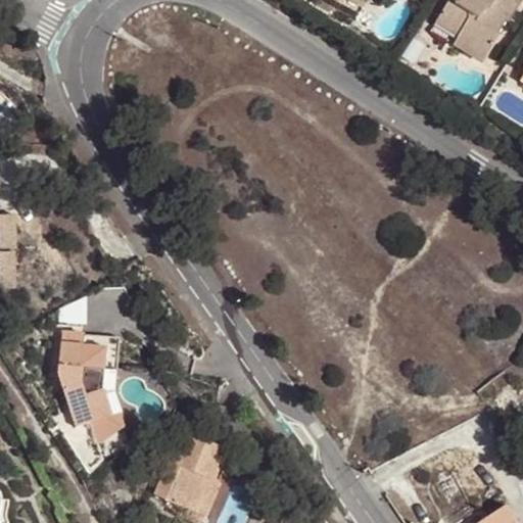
[(449,0),(440,16),(463,30),(459,37),(458,39),(487,57),(501,35),(497,33),(506,20),(509,22),(521,0),(449,0)]
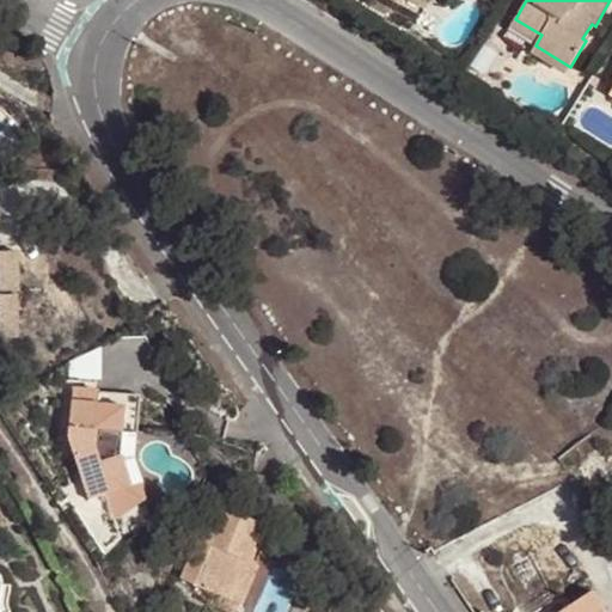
[(542,35),(515,19),(510,28),(537,43),(542,35)]
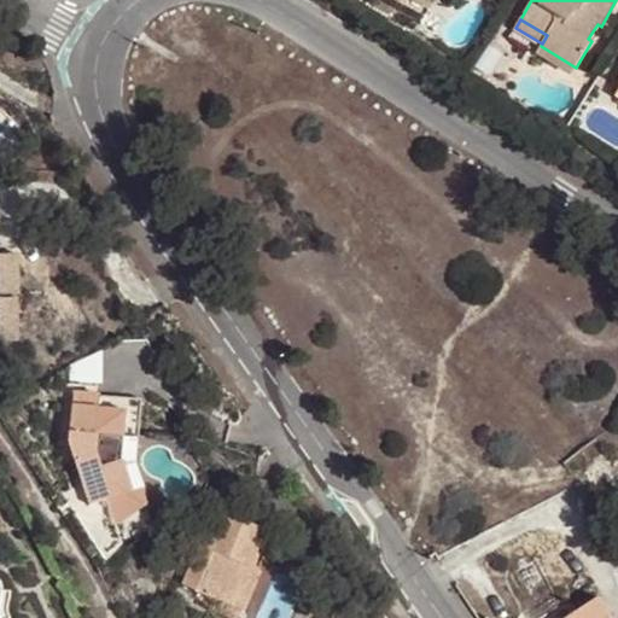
[(576,68),(541,46),(536,53),(572,75),(576,68)]
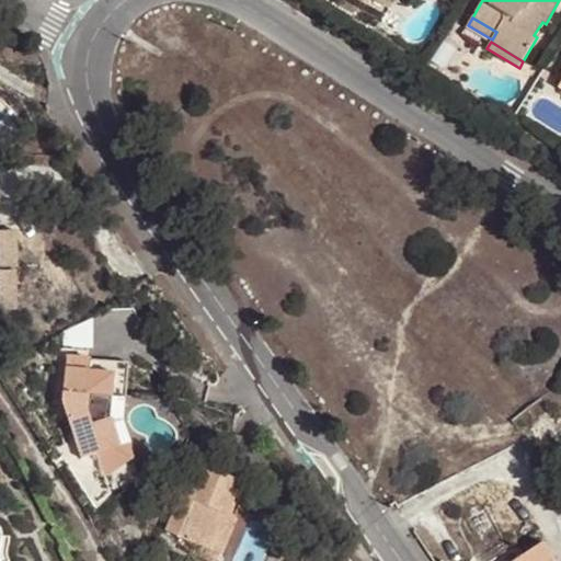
[(16,231),(0,232),(0,270),(14,270),(18,270),(16,231)]
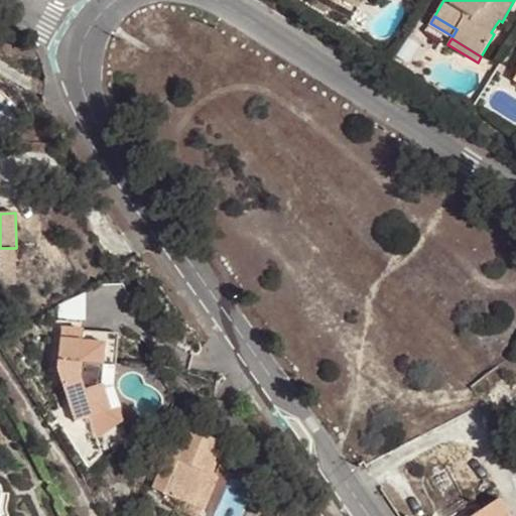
[(0,248),(0,283),(15,283),(13,248),(0,248)]
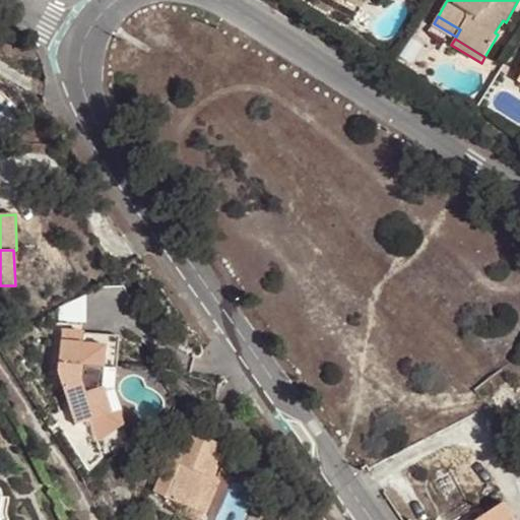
[(76,426),(111,414),(103,388),(105,368),(117,369),(121,336),(63,330),(59,373),(76,426)]
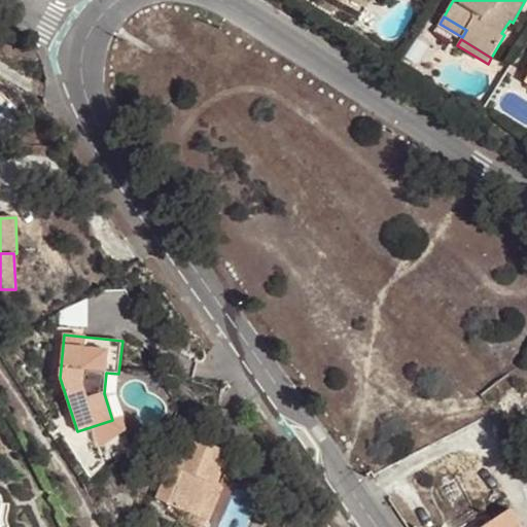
[(124,416),(116,394),(118,374),(106,373),(104,393),(112,420),(124,416)]
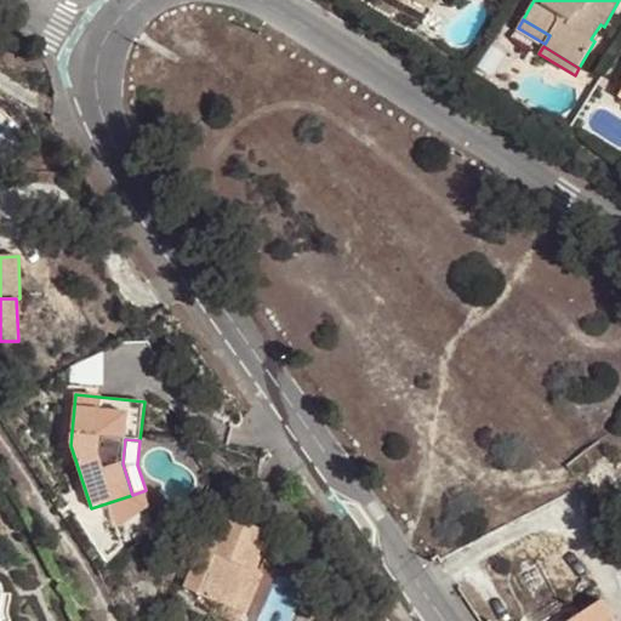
[(268,535),(224,517),(210,551),(203,547),(184,587),(198,593),(212,599),(244,613),(261,573),(254,569),(268,535)]
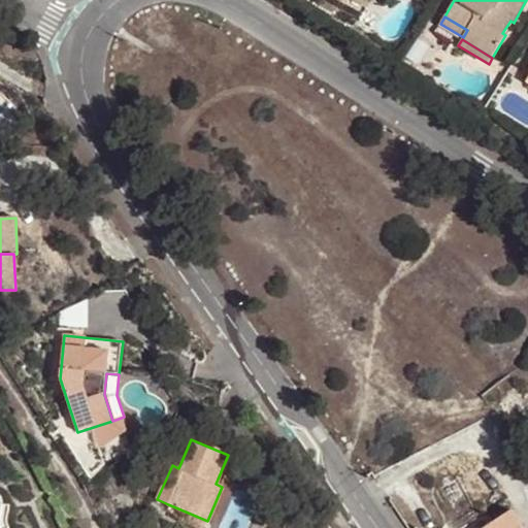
[(176,519),(180,509),(168,504),(164,514),(176,519)]
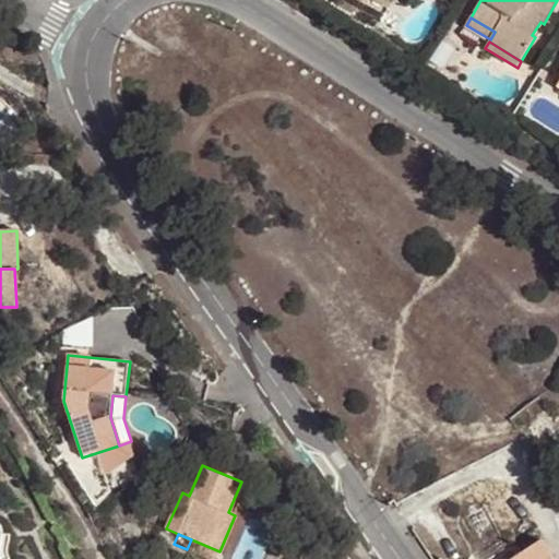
[(552,558),(543,542),(515,558),(552,558)]
